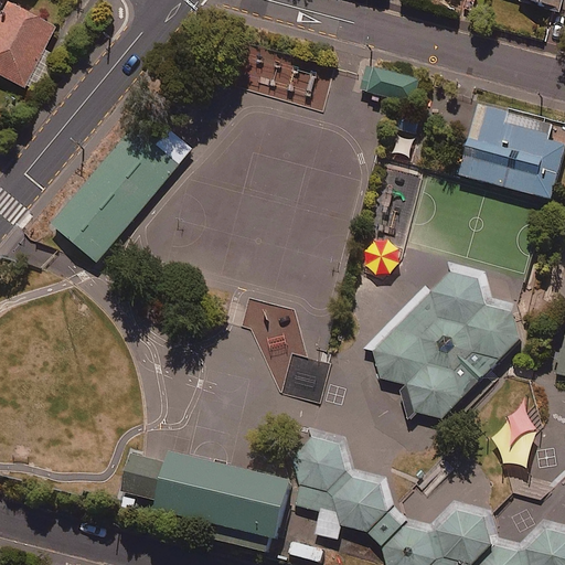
[(61,24),(14,0),(8,0),(0,16),(0,72),(27,86),(61,24)]
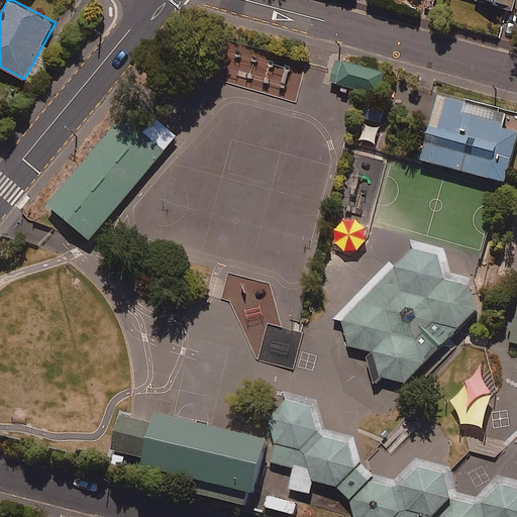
[(386,70),(338,55),(330,80),(378,95),(386,70)]
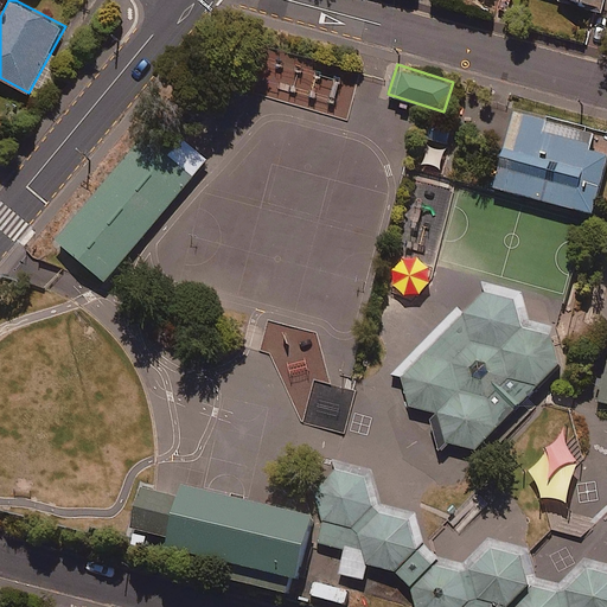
[(606,185),(606,135),(518,114),(498,191),(599,217),(606,185)]
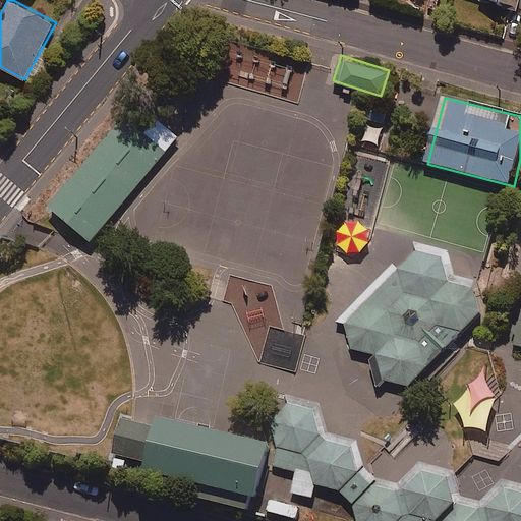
[(180,138),(139,105),(52,209),(93,243),(180,138)]
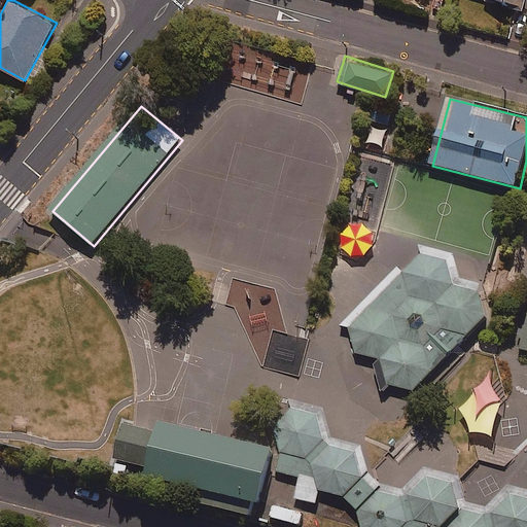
[(398,266),(342,323),(352,327),(360,352),(379,356),(390,382),(415,387),(487,312),(480,281),(460,273),(455,253),(421,243),(422,251),(403,271),(398,266)]
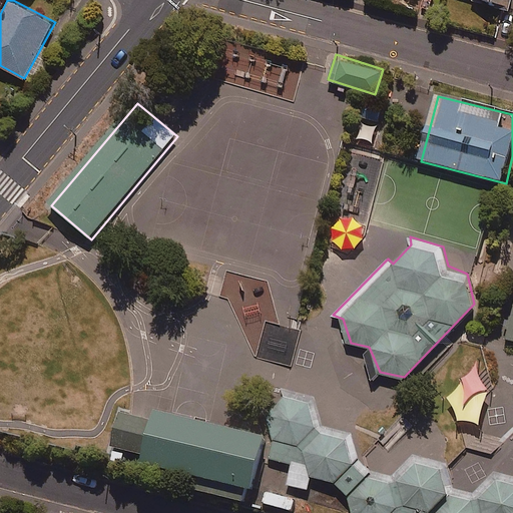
[(316,395),(280,389),(266,417),(275,439),(299,444),(312,476),(337,480),(349,495),(354,512),(512,512),(512,473),(495,470),(475,492),(454,488),(449,461),(415,453),(393,475),(372,470),(359,458),(352,431),(324,426),(316,395)]
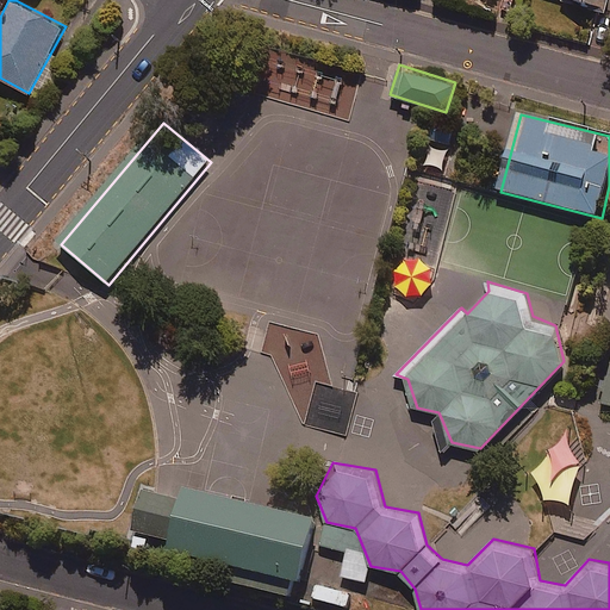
[(322,524),(188,491),(186,502),(155,493),(145,492),(135,534),(178,545),(175,554),(306,586),(322,524)]
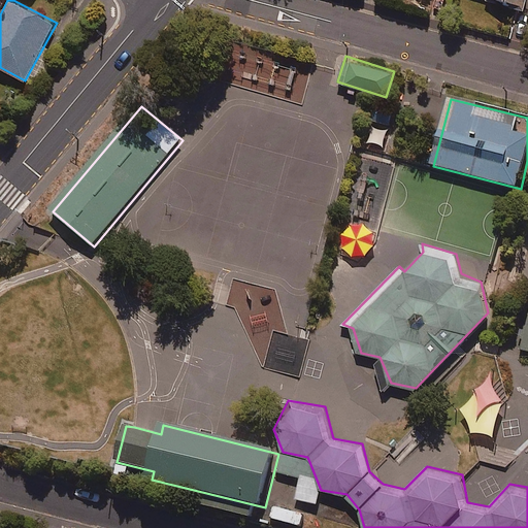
[(301,509),(274,503),(271,517),(298,524),(301,509)]
